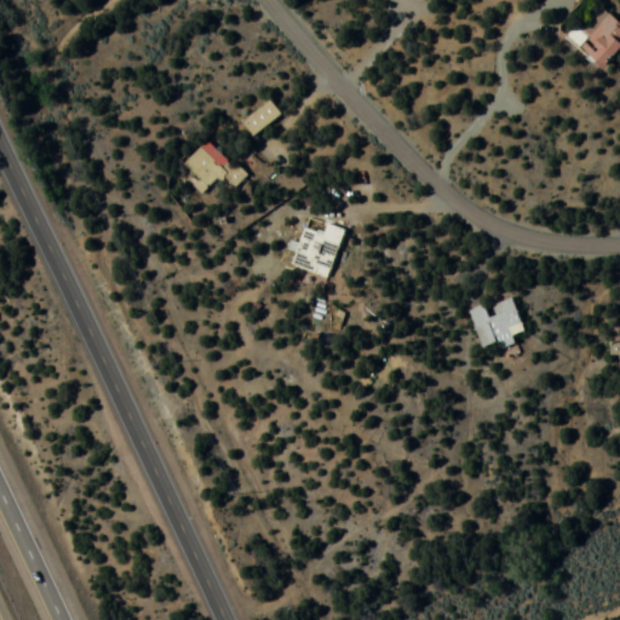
[(572,42),(606,70),(619,51),(619,24),(598,9),(572,42)]
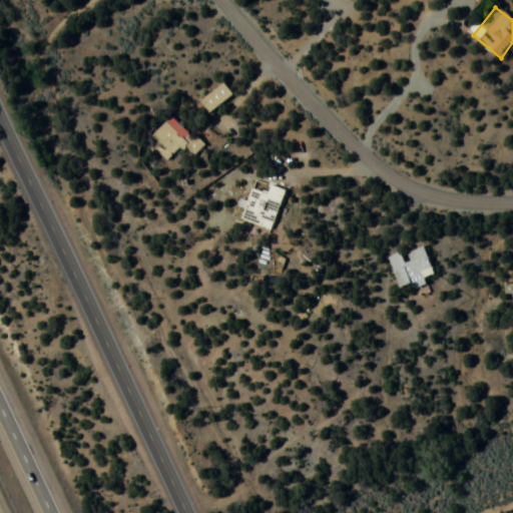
[(231,95),(222,83),(199,102),(208,113),(231,95)]
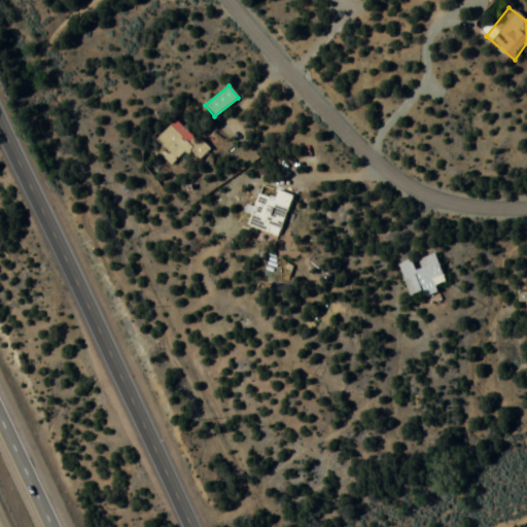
[(175,165),(188,151),(198,161),(207,150),(175,119),(152,143),(175,165)]
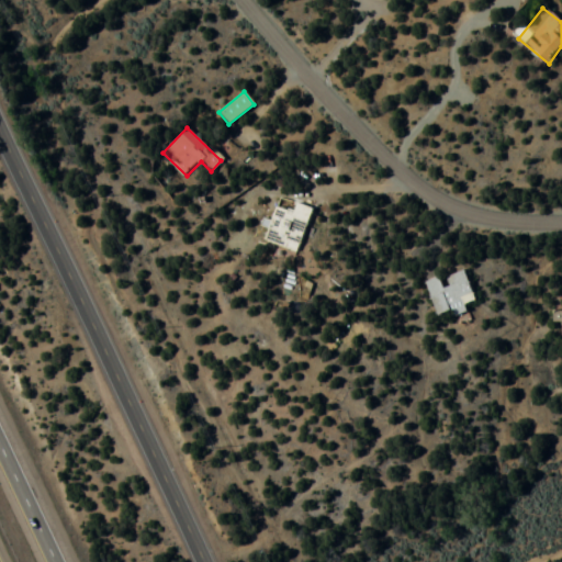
[(274,208),(263,243),(298,253),(311,209),(296,204),(293,214),(274,208)]
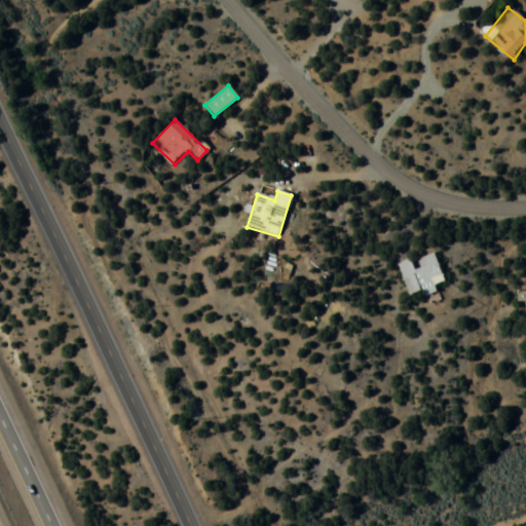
[(435,253),(413,260),(413,259),(398,265),(410,299),(437,290),(435,287),(445,283),(435,253)]
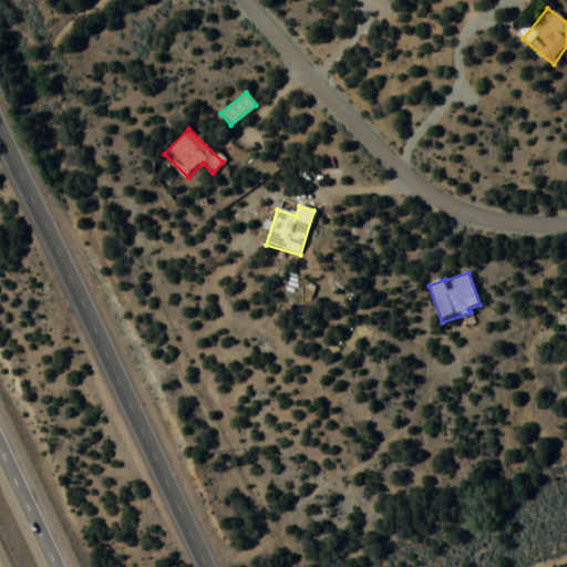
All buildings are outlined.
